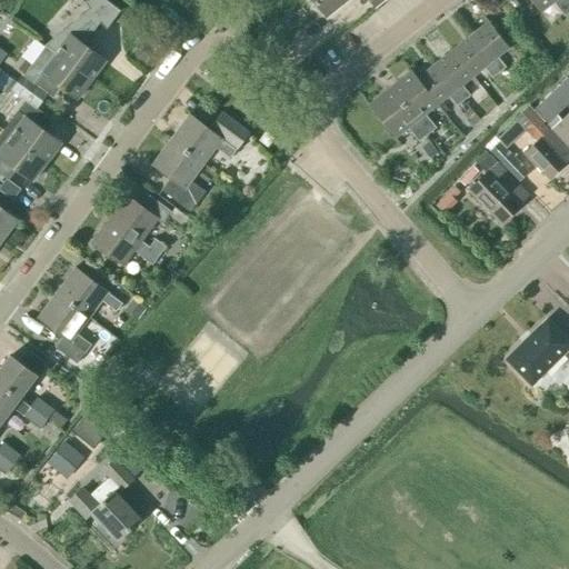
[(311,0),(326,18),(348,0),(311,0)]
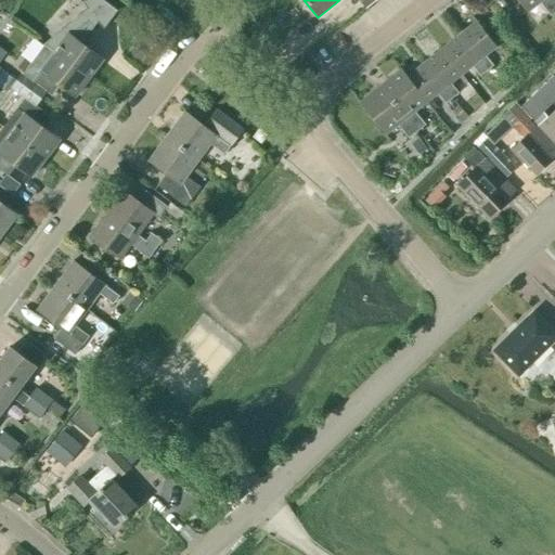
[(551,15),(554,11),(554,5),(550,0),(516,0),(527,12),(540,2),(551,15)]
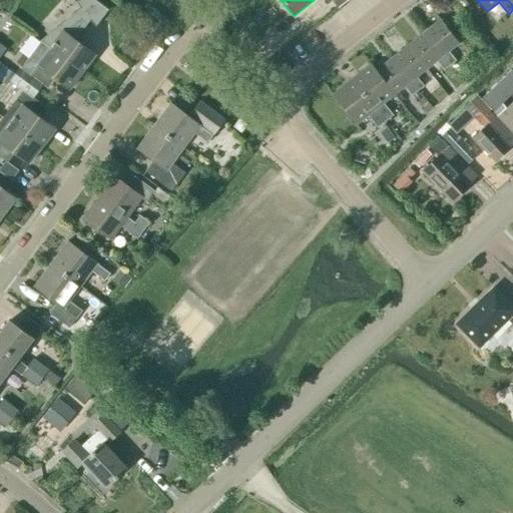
[(50,49),(82,73),(95,55),(75,41),(83,31),(63,17),(51,34),(58,39),(50,49)]
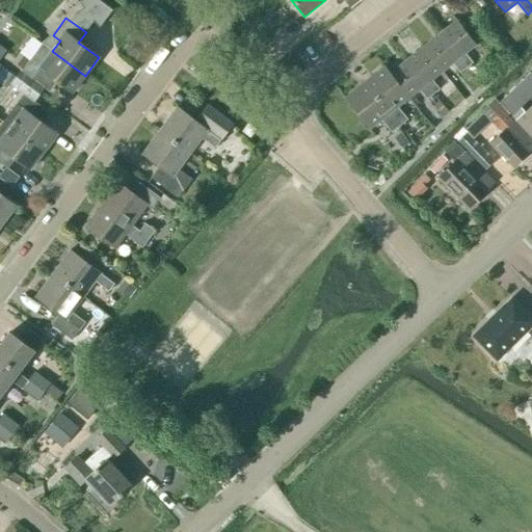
[(441,35),(467,68),(473,62),(464,53),(475,45),(457,22),(441,35)]
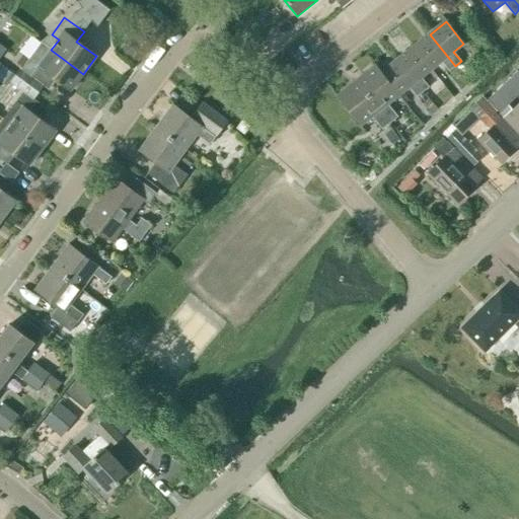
[(449,71),(455,66),(430,34),(414,47),(432,69),(441,62),(449,71)]
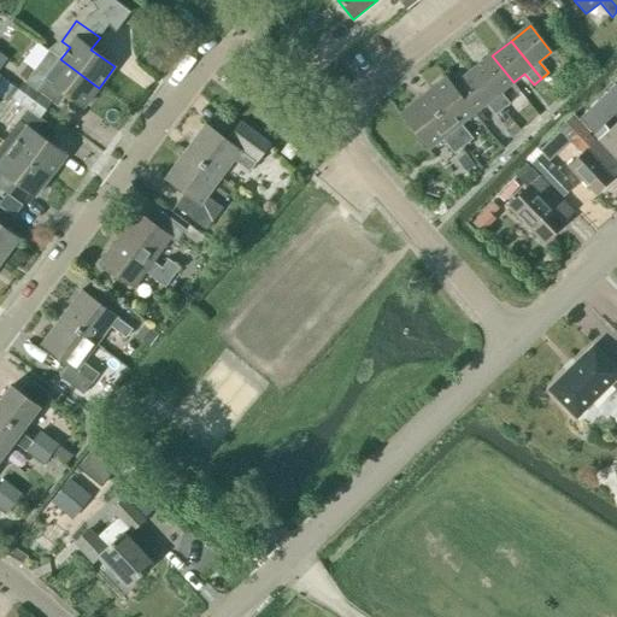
[(99,88),(60,59),(50,51),(18,90),(45,111),(60,92),(83,109),(99,88)]
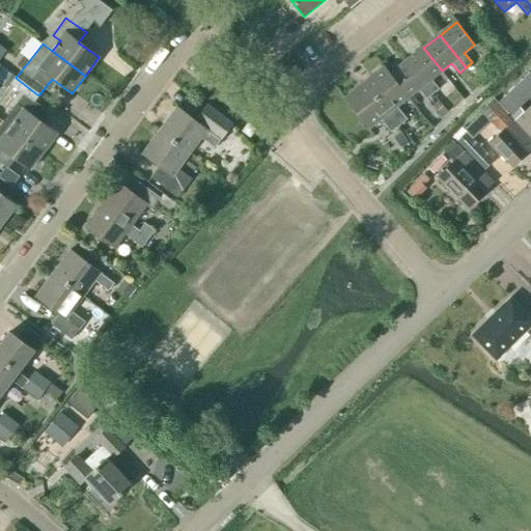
[(128,47),(122,55),(133,63),(139,55),(128,47)]
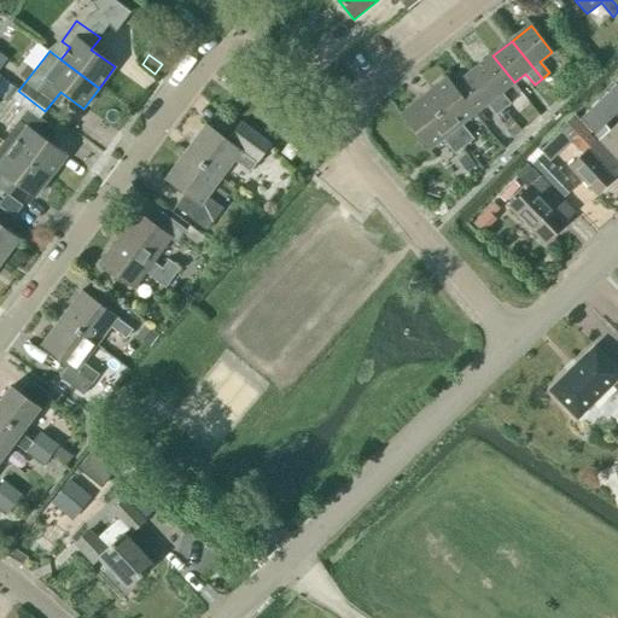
[(500,93),(514,82),(493,56),(473,71),(502,110),(509,104),(500,93)]
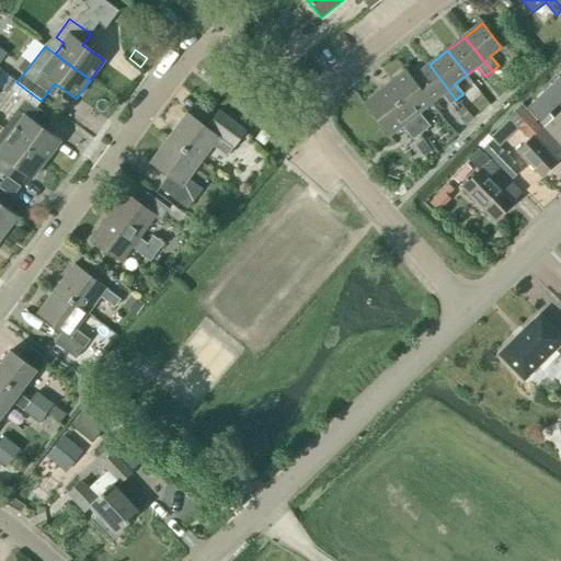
[(0,70),(9,58),(0,52),(0,70)]
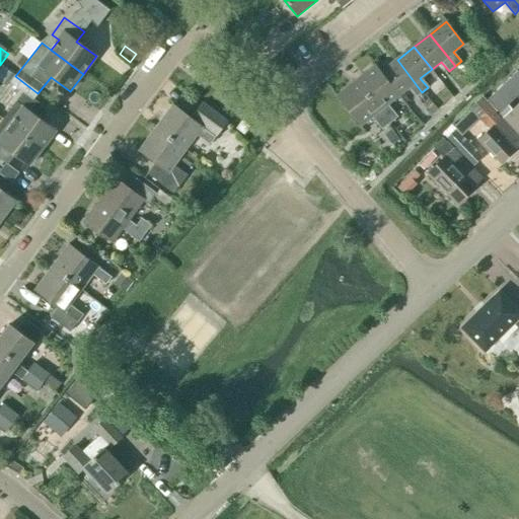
[(417,96),(422,92),(397,60),(381,73),(376,66),(375,67),(397,95),(409,87),(417,96)]
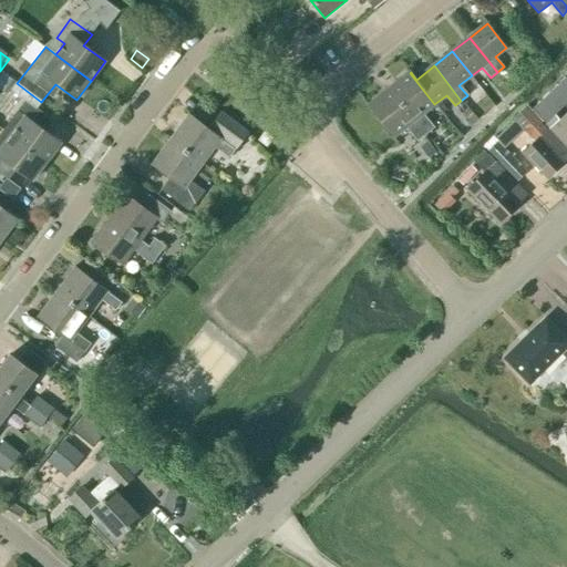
[(423,114),(434,104),(410,73),(389,89),(425,135),(434,129),(423,114)]
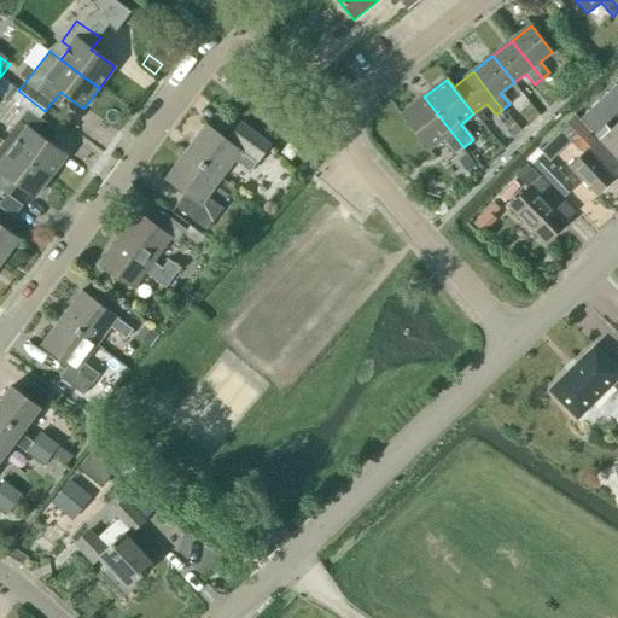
[(594,135),(617,111),(617,87),(616,86),(581,121),(594,135)]
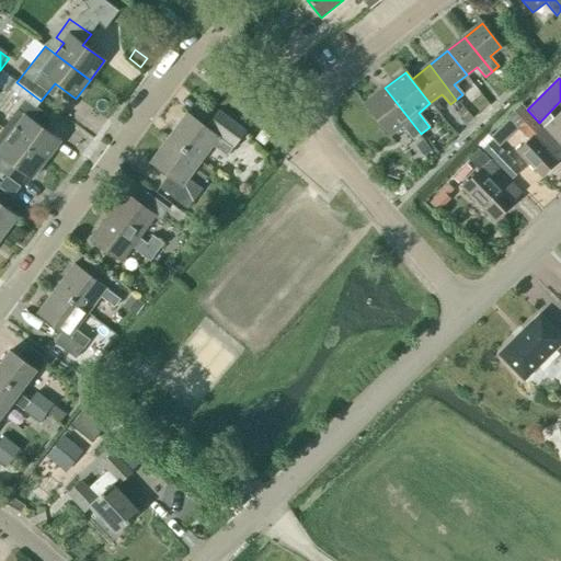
[(36,107),(41,101),(16,82),(11,90),(25,101),(12,118),(2,129),(45,161),(59,141),(38,126),(46,115),(36,107)]
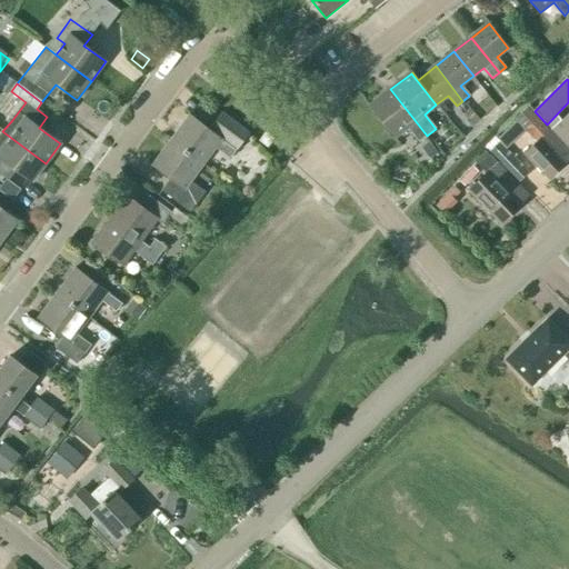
[(419,142),(427,136),(390,89),(369,107),(395,138),(408,128),(419,142)]
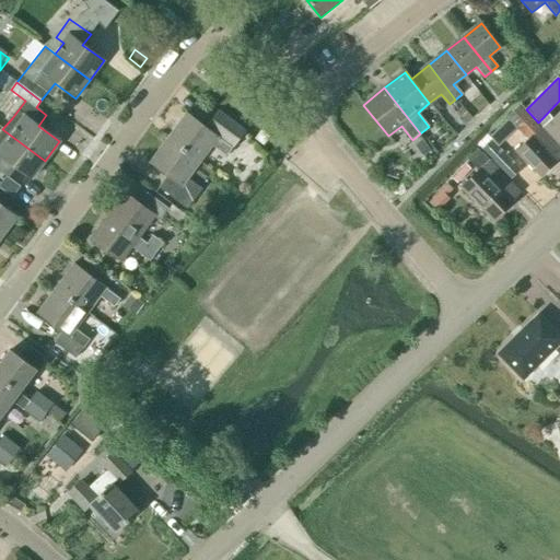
[(539,177),(556,161),(559,155),(559,149),(540,129),(543,127),(539,124),(526,109),(521,104),(505,117),(528,141),(516,152),(539,177)]
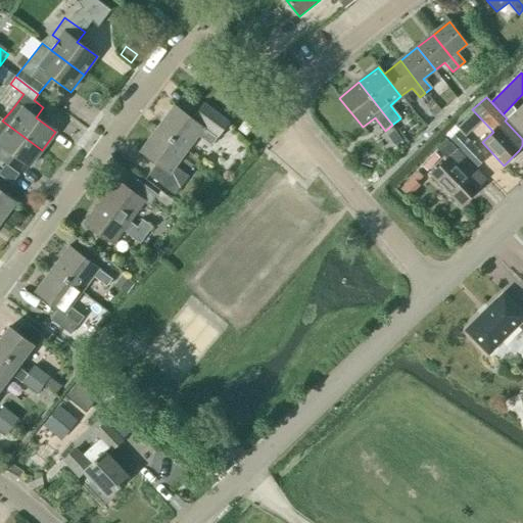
[(156,129),(187,151),(198,136),(211,146),(230,123),(203,103),(191,120),(173,106),(156,129)]
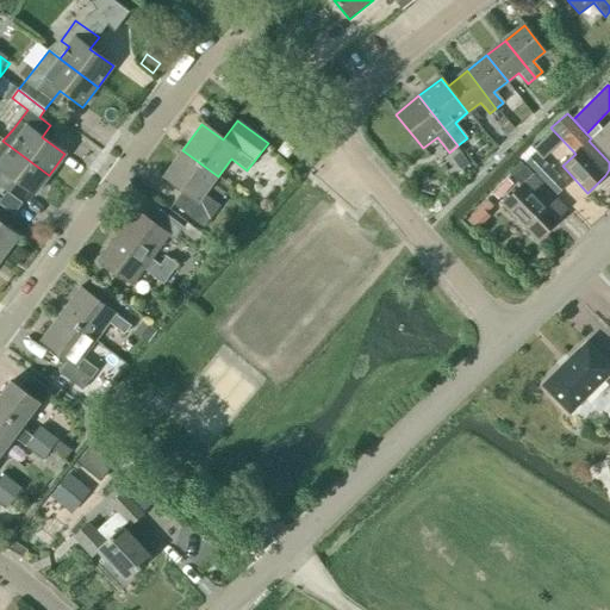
[(609,120),(601,129),(596,134),(592,130),(587,135),(591,138),(609,157),(609,120)]
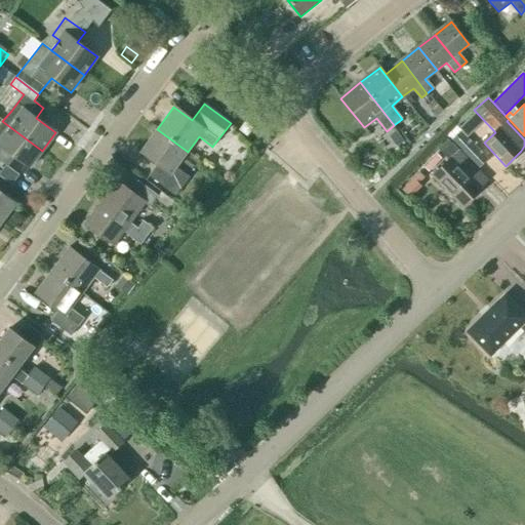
[(29,168),(42,151),(2,121),(0,124),(0,161),(2,163),(9,154),(29,168)]
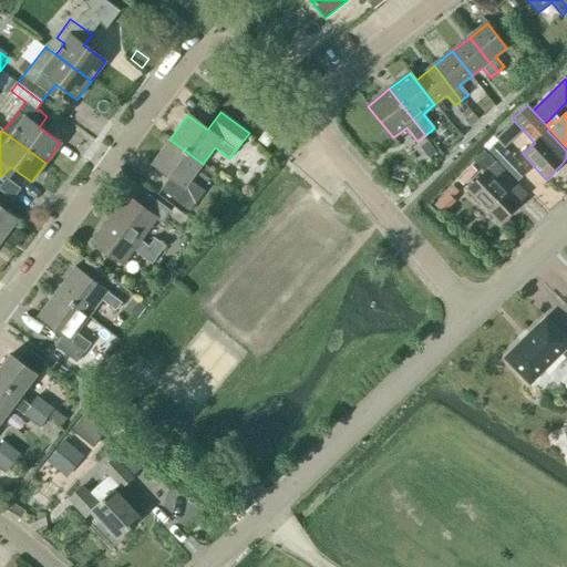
[(267,147),(274,138),(265,132),(258,141),(267,147)]
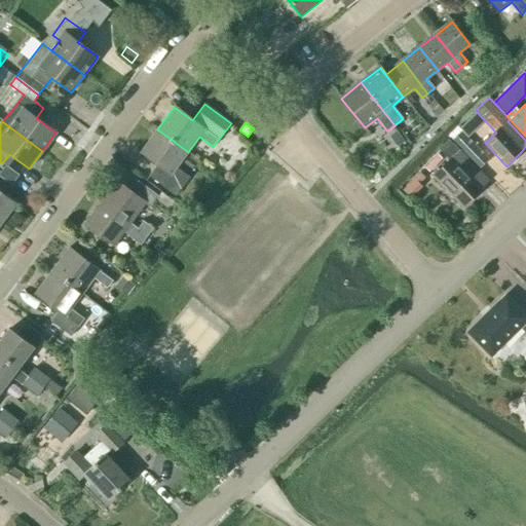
[(177,167),(188,152),(157,129),(140,153),(157,165),(149,177),(176,197),(190,178),(177,167)]
